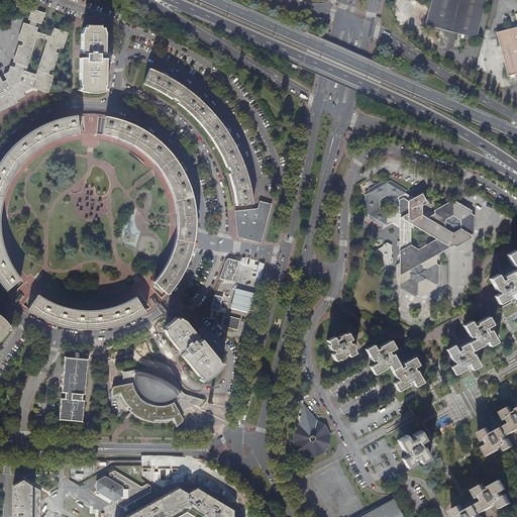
[(415,0),(423,2),(423,1),(432,3),(426,25),(457,33),(476,38),(486,0),(415,0)]
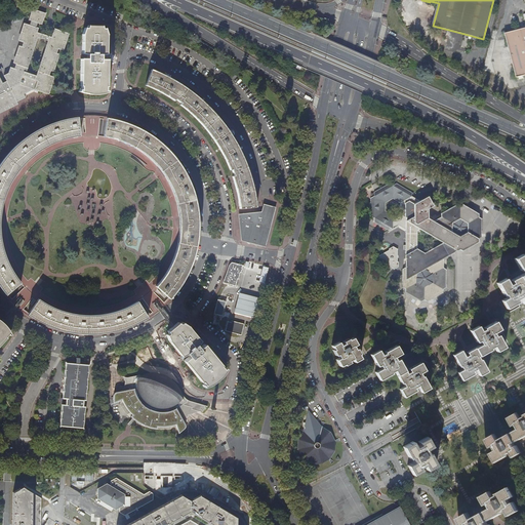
[(32,22),(39,25),(42,26),(45,14),(34,11),(31,22),(32,22)]
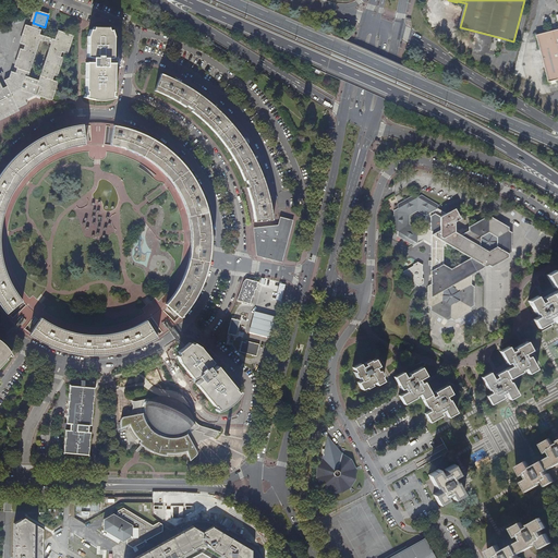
[(17,69),(16,74),(12,73),(10,80),(5,82),(7,86),(17,109),(26,105),(25,100),(34,96),(50,101),(56,83),(53,82),(55,76),(56,76),(62,59),(61,58),(63,53),(65,55),(72,36),(60,32),(57,41),(40,35),(41,32),(39,31),(33,28),(28,26),(23,45),(26,46),(24,50),(23,50),(16,69),(17,69)]
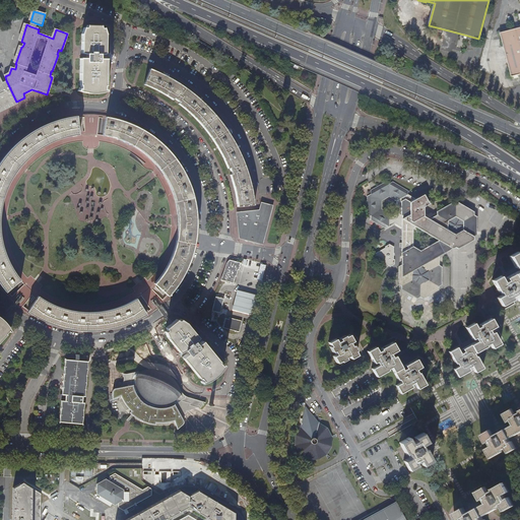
[(99,56),(100,56),(105,55),(106,36),(104,29),(102,29),(101,27),(87,26),(86,29),(83,29),(81,36),(81,54),(86,56),(86,55),(90,56),(90,54),(95,54),(95,56),(98,56),(99,56)]
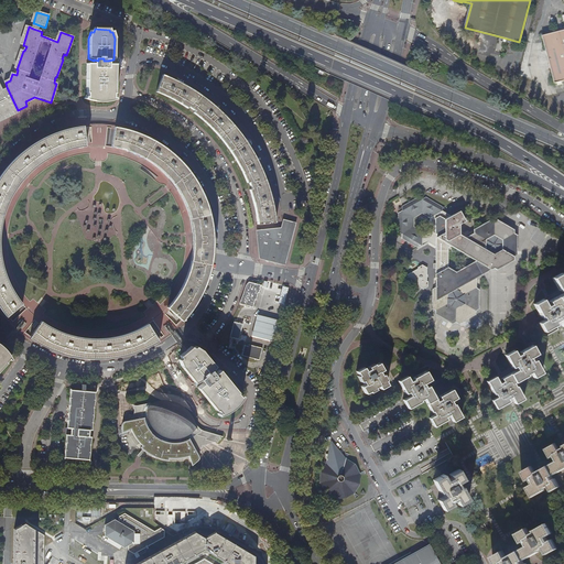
[(556,84),(563,80),(563,31),(544,36),(556,84)]
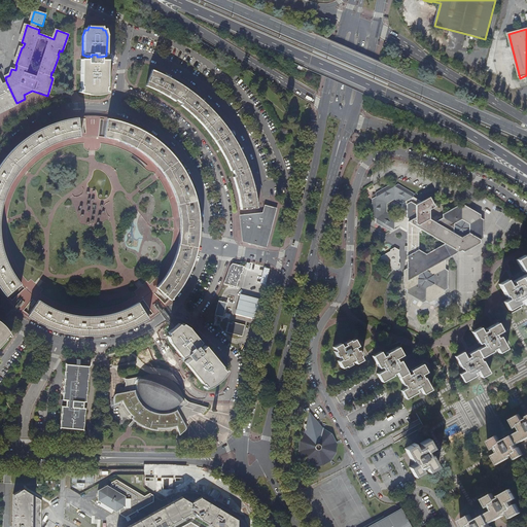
[(485,39),(466,34),(465,38),(484,43),(485,39)]
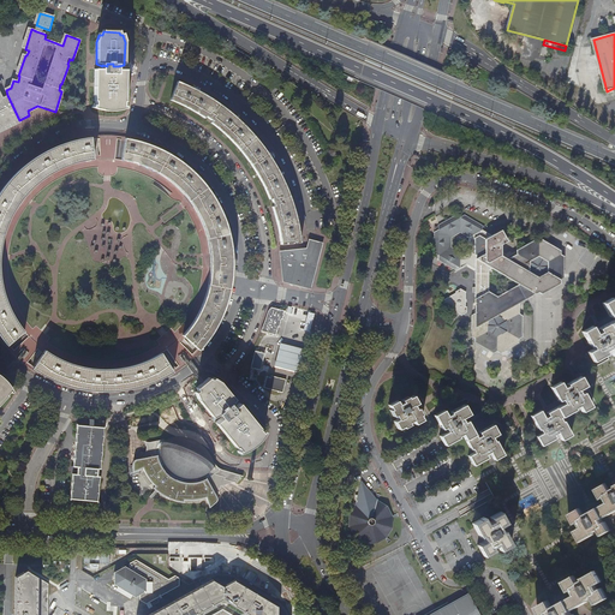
[(118,76),(118,71),(118,66),(117,66),(115,66),(113,66),(113,64),(107,64),(107,66),(102,65),(102,66),(102,71),(102,75),(118,76)]
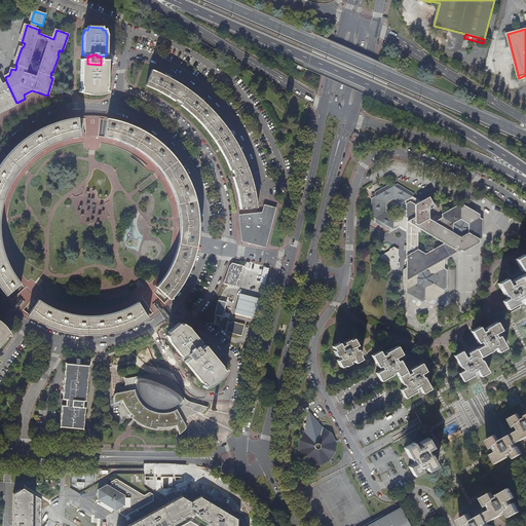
[(91,96),(95,96),(101,96),(105,95),(108,94),(107,91),(106,91),(106,88),(107,88),(107,62),(101,61),(101,65),(87,64),(87,61),(81,61),(80,87),(81,87),(81,91),(79,91),(79,92),(84,95),(91,96)]
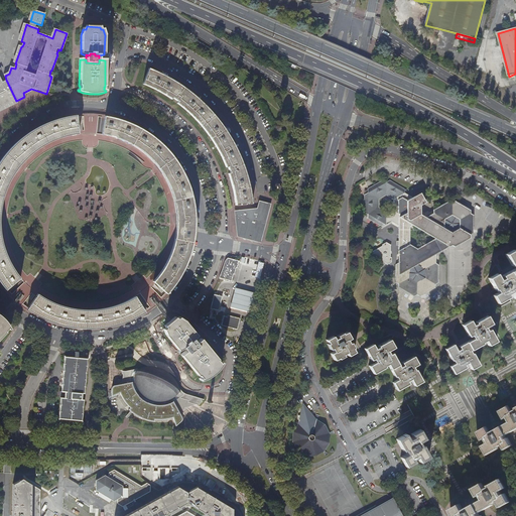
[(150,70),(144,85),(146,86),(156,90),(164,95),(172,100),(173,99),(179,103),(178,104),(184,109),(191,116),(202,126),(210,136),(216,145),(222,156),(228,169),(229,168),(230,172),(231,175),(230,175),(233,185),(235,192),(237,207),(253,206),(251,198),(251,194),(250,189),(247,178),(245,170),(243,165),(238,152),(236,150),(228,135),(221,124),(219,122),(209,111),(207,108),(199,100),(195,97),(185,90),(175,83),(171,81),(163,76),(157,74),(150,70)]
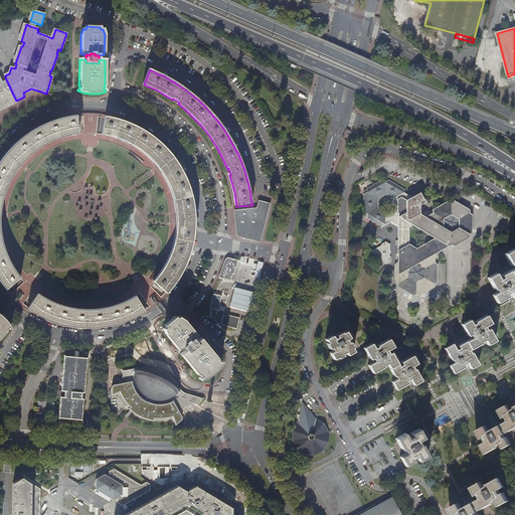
[(0,112),(18,104),(16,101),(6,79),(3,81),(0,76),(0,112)]
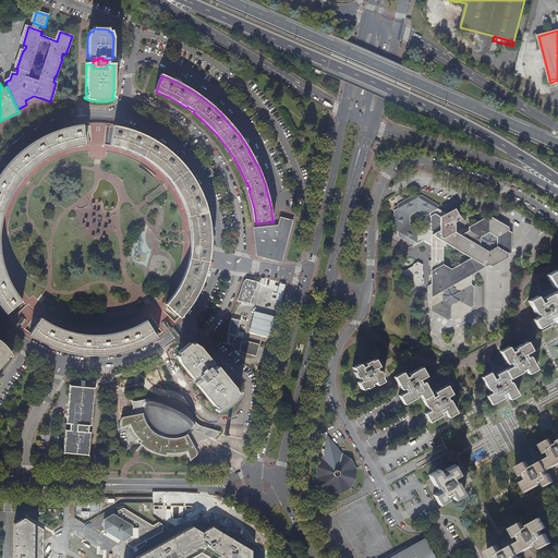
[(112,125),(100,124),(100,128),(102,128),(102,134),(96,134),(96,128),(97,128),(97,124),(88,124),(84,124),(84,126),(85,128),(91,128),(92,142),(88,143),(86,143),(86,146),(92,146),(97,145),(105,146),(107,128),(112,129),(112,125)]
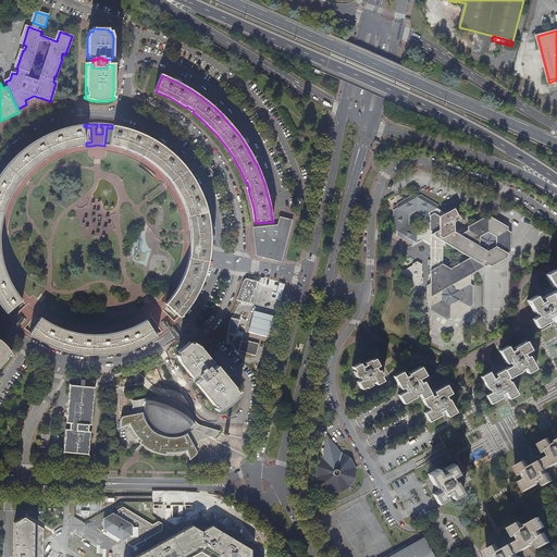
[(84,146),(86,146),(86,143),(85,127),(84,126),(77,127),(70,128),(60,132),(50,135),(42,138),(35,144),(26,149),(15,158),(8,166),(1,175),(0,176),(0,304),(7,313),(22,300),(17,294),(12,286),(8,276),(4,267),(2,257),(1,249),(0,237),(1,230),(2,223),(4,214),(7,206),(10,200),(12,195),(17,186),(22,181),(27,174),(34,169),(41,162),(50,157),(59,152),(65,150),(73,148),(84,146)]
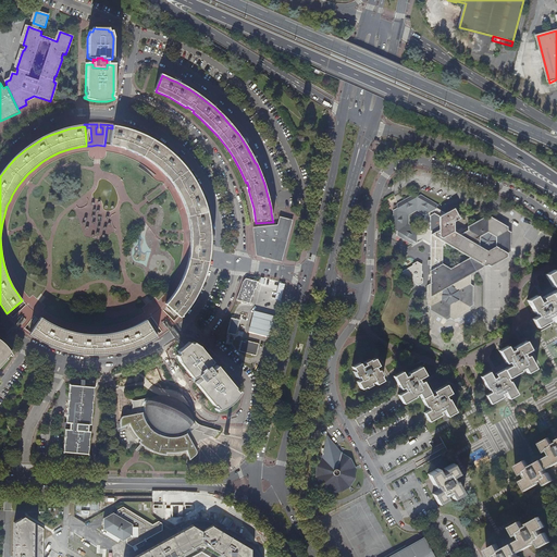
[(123,128),(114,127),(111,147),(121,148),(130,151),(136,155),(147,160),(156,166),(163,174),(169,180),(176,189),(183,201),(186,211),(188,218),(189,225),(190,233),(190,239),(190,246),(190,254),(188,261),(187,268),(184,276),(181,284),(177,289),(173,295),(170,300),(165,305),(169,308),(178,318),(180,319),(187,310),(193,301),(198,292),(202,282),(207,270),(209,257),(210,249),(210,236),(210,229),(208,218),(206,209),(202,199),(198,188),(194,181),(185,169),(181,163),(175,158),(169,152),(162,147),(157,144),(151,140),(146,137),(138,134),(130,131),(123,128)]
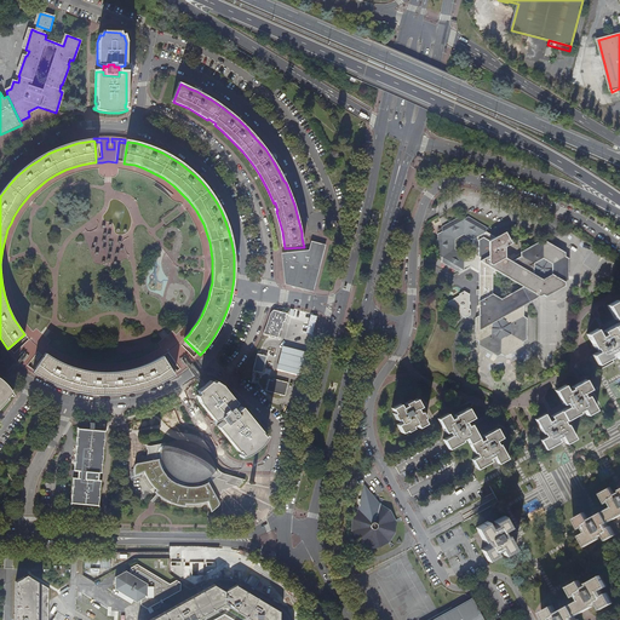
[(443,228),(443,233),(438,235),(438,254),(443,257),(443,263),(459,273),(470,267),(471,268),(480,273),(480,316),(476,319),(476,340),(480,342),(480,346),(498,357),(503,355),(506,357),(524,348),(524,343),(528,340),(528,320),(524,317),(524,306),(545,296),(547,297),(566,287),(566,282),(569,281),(569,259),(566,258),(567,253),(549,242),(545,245),(541,242),(522,253),(522,257),(512,263),(506,258),(506,248),(512,245),(506,233),(497,239),(487,233),(487,228),(469,218),(465,219),(461,217),(443,228)]
